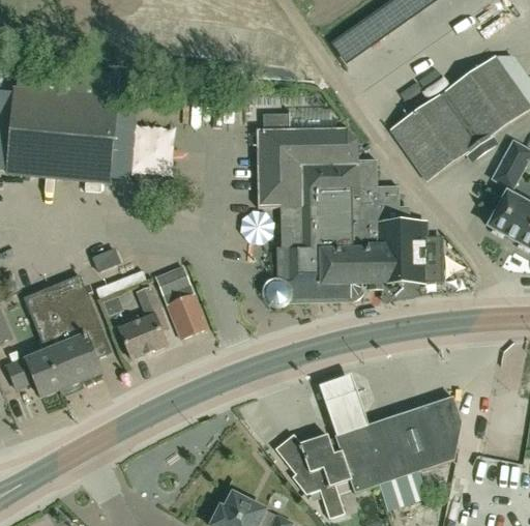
[(503,37),(529,23),(529,0),(496,0),(487,5),(503,37)]
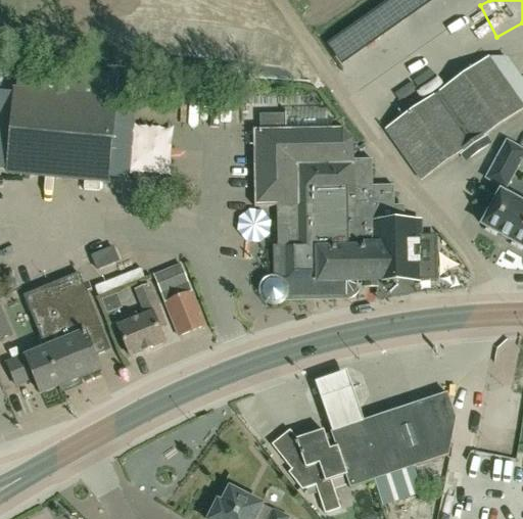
[(484,130),(522,103),(486,52),(384,126),(421,176),(459,149),(464,156),(489,138),(484,132),(485,131),(484,130)]
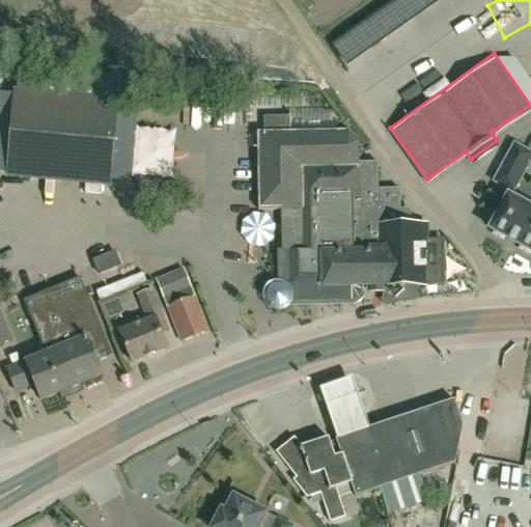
[(109,182),(116,99),(14,89),(6,172),(109,182)]
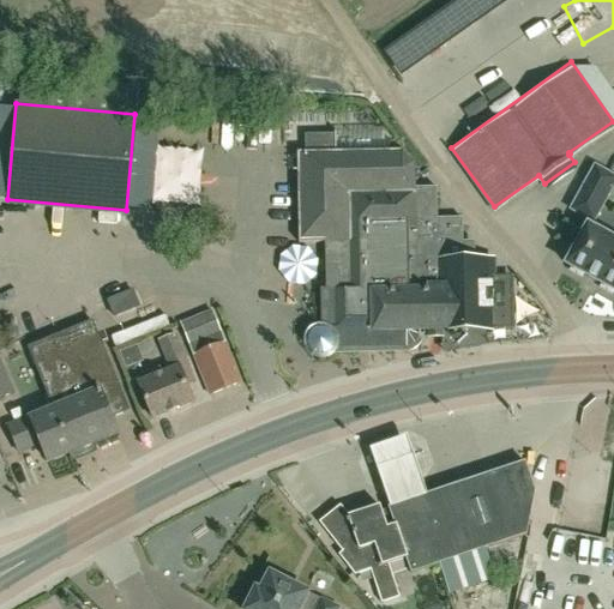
[(142,157),(162,158),(163,137),(143,136),(142,157)]
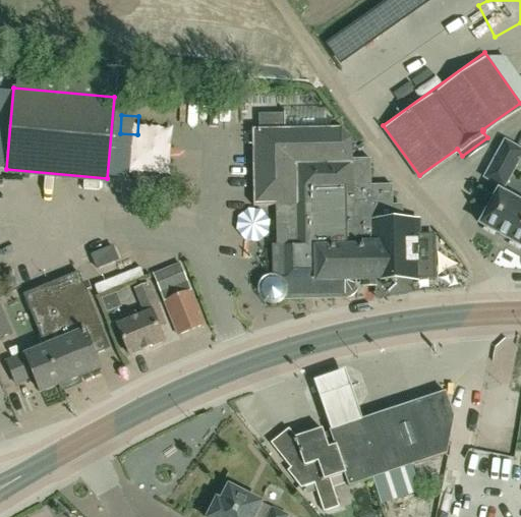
[(354,282),(354,277),(414,276),(414,235),(419,235),(418,222),(413,218),(403,218),(402,205),(392,205),(392,182),(370,183),(369,156),(352,157),(352,134),(341,124),(251,126),(252,203),(275,203),(276,242),(271,242),(272,277),(270,277),(268,277),(267,278),(265,279),(264,281),(263,282),(262,284),(262,285),(262,287),(262,289),(262,291),(263,293),(264,294),(265,295),(267,296),(268,297),(270,298),(272,298),(274,298),(276,297),(277,296),(279,295),(280,294),(281,293),(345,291),(347,291),(349,290),(350,289),(351,288),(352,286),(353,285),(354,282)]
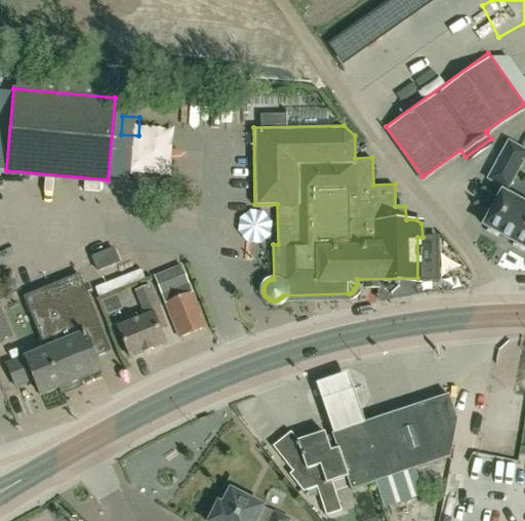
[(487,175),(506,185),(524,149),(508,139),(487,175)]
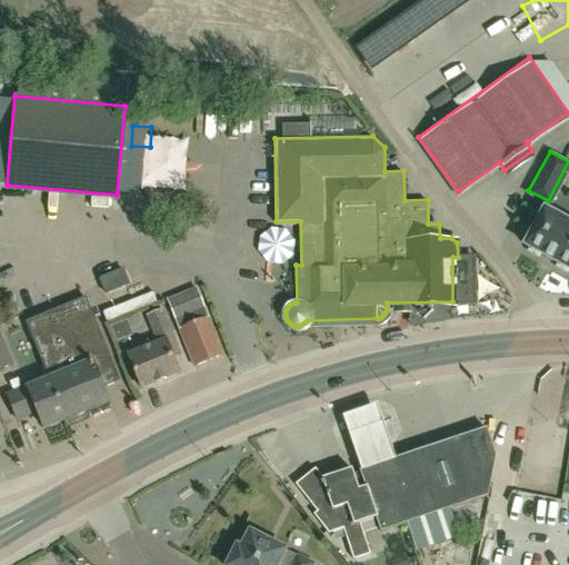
[(129,155),(128,168),(150,169),(151,156),(129,155)]
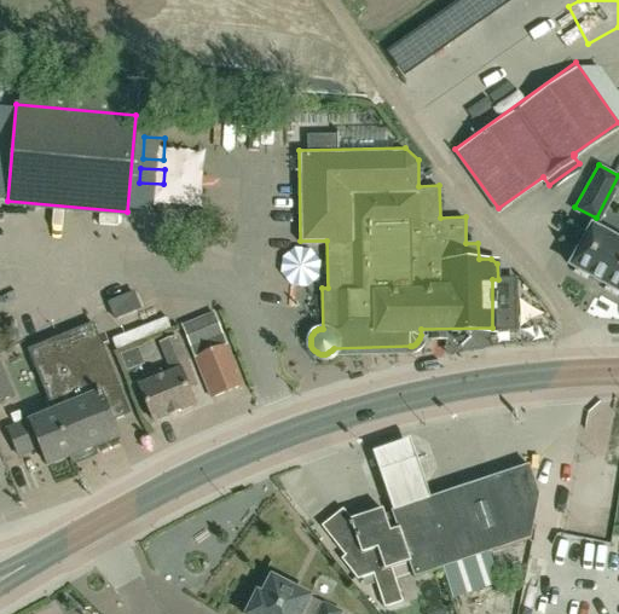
[(568,262),(618,289),(618,232),(612,229),(609,233),(590,222),(568,262)]
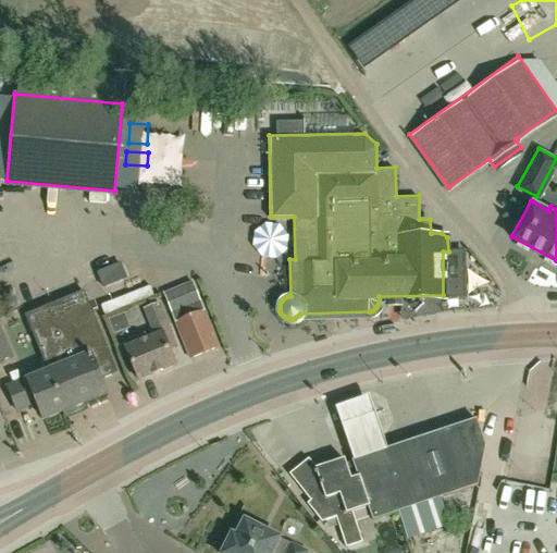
[(102,284),(125,274),(119,260),(97,269),(102,284)]
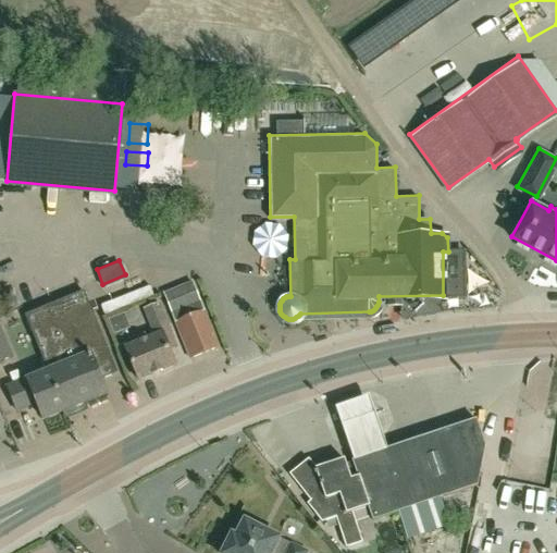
[(163,290),(189,355),(218,344),(192,279),(163,290)]
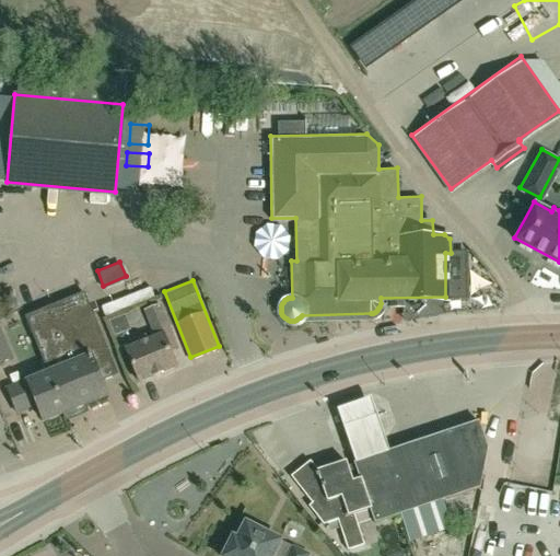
[(65,409),(106,393),(100,378),(116,371),(83,290),(24,314),(36,344),(65,409)]
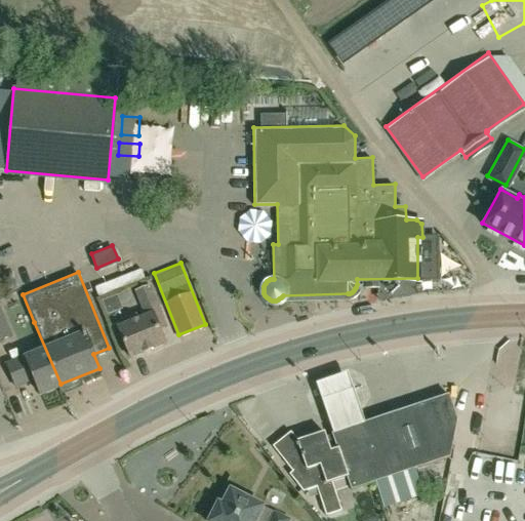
[(130,355),(164,341),(159,326),(166,324),(150,283),(134,288),(144,313),(117,325),(130,355)]
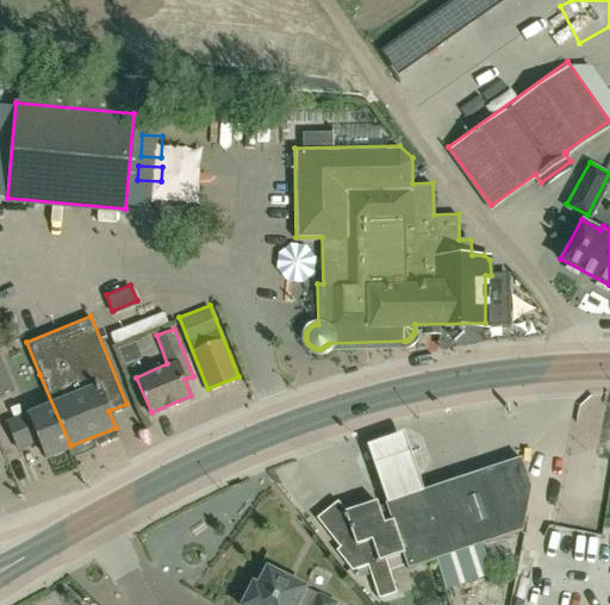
[(0,392),(14,386),(0,351),(0,392)]
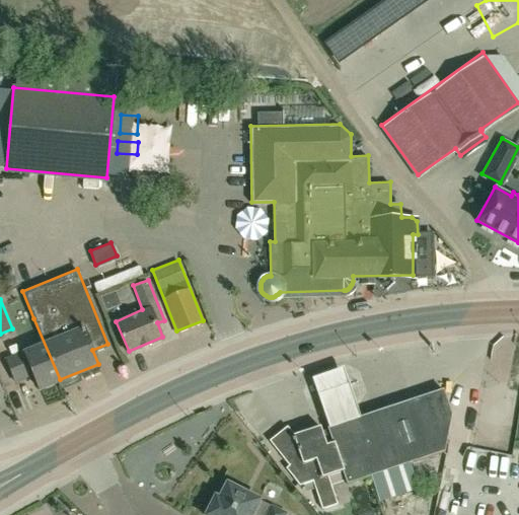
[(60,379),(33,318),(44,344),(30,349),(30,348),(6,357),(15,380),(33,372),(40,388),(60,379)]
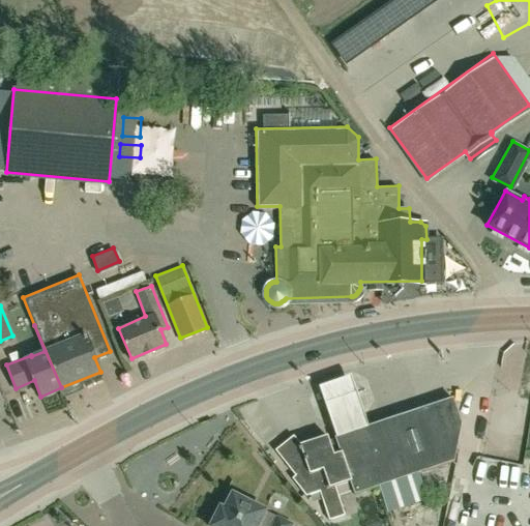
[(300,441),(319,488),(328,517),(345,512),(335,483),(350,478),(354,491),(377,484),(385,508),(427,495),(418,470),(453,458),(461,418),(452,396),(365,425),(360,410),(339,417),(334,426),(336,434),(328,437),(327,433),(300,441)]
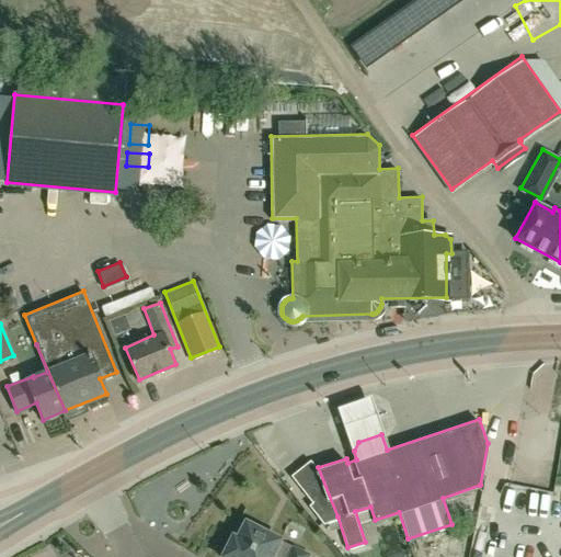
[(323,521),(327,521),(338,516),(318,467),(310,457),(290,473),(312,502),(318,514),(323,521)]
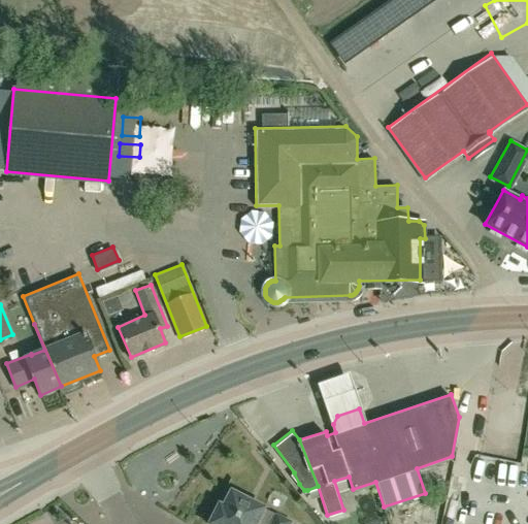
[(288,523),(291,520),(232,490),(224,504),(220,502),(209,523),(211,523),(288,523)]
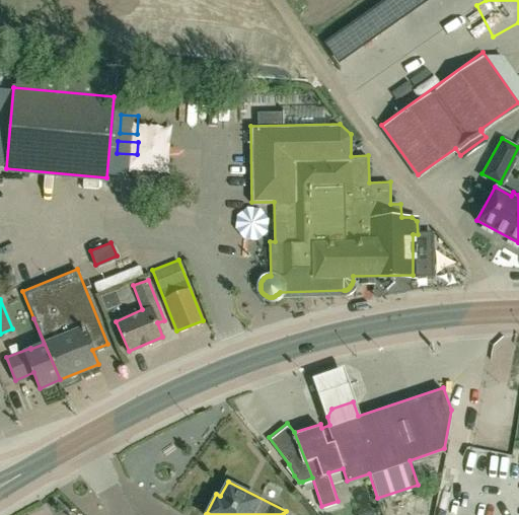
[(467,511),(493,514),(509,514),(511,504),(469,499),(467,511)]
